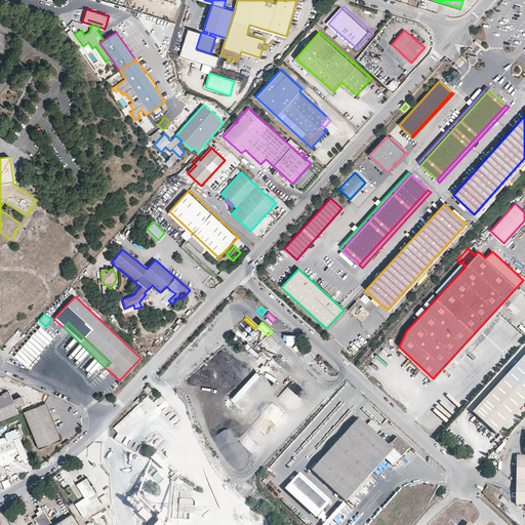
[(238,324),(235,328),(241,334),(245,330),(238,324)]
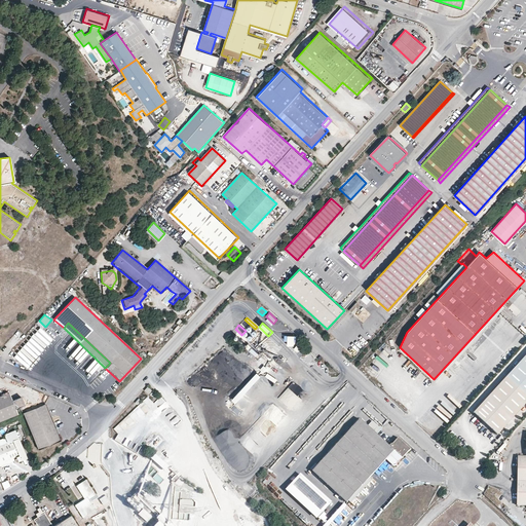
[(29,366),(49,343),(36,331),(15,353),(29,366)]
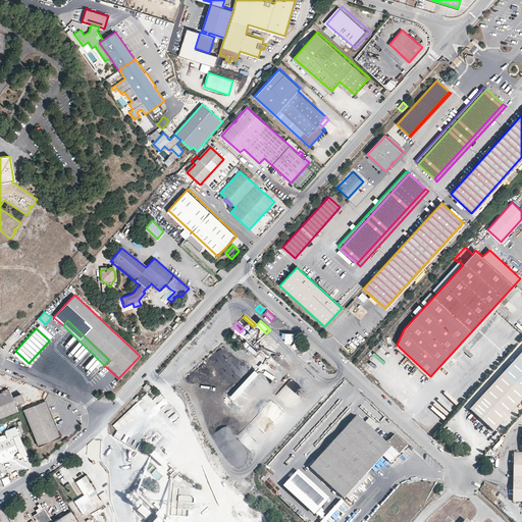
[(245,333),(248,337),(254,332),(251,328),(245,333)]
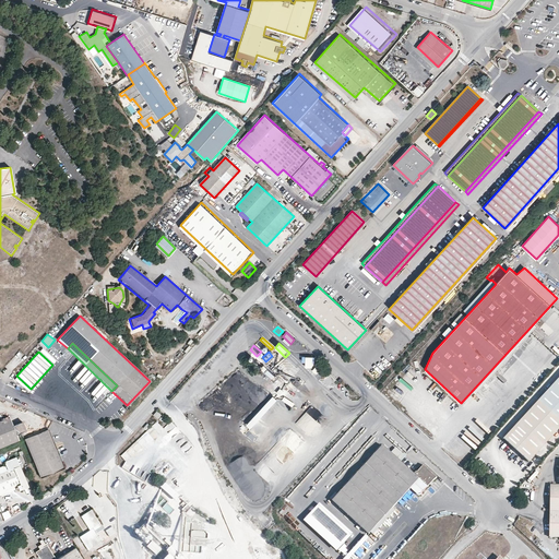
[(558,378),(503,439),(528,462),(558,428),(558,378)]
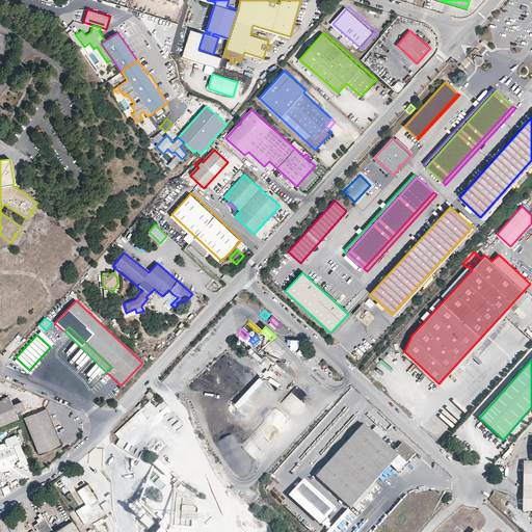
[(283,362),(280,365),(285,372),(288,369),(283,362)]
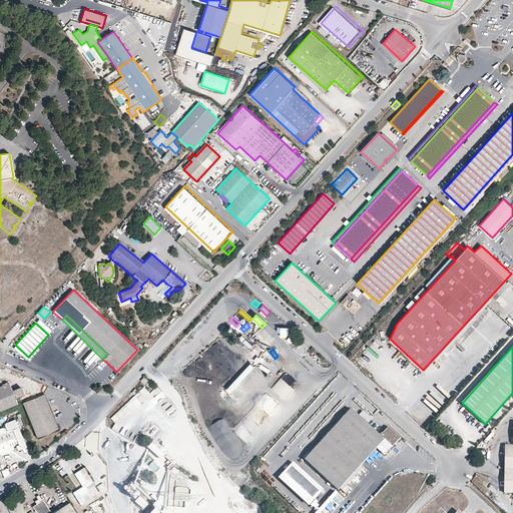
[(249,363),(225,389),(228,393),(252,366),(249,363)]
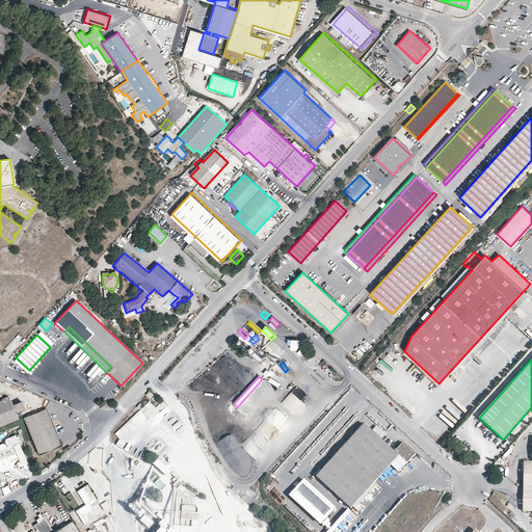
[(8,397),(0,400),(0,425),(17,419),(16,416),(19,415),(24,411),(21,402),(11,405),(8,397)]
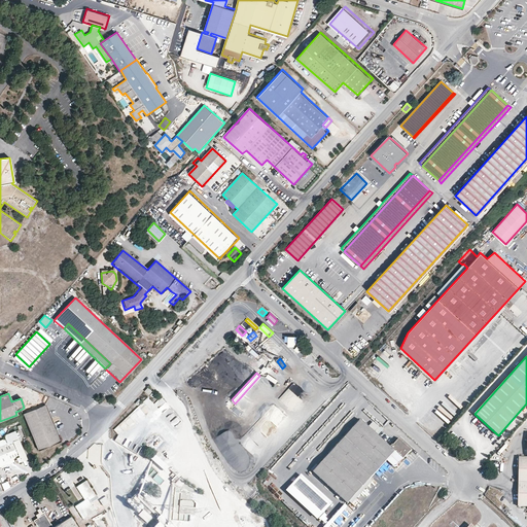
[(45,405),(24,414),(38,450),(61,441),(45,405)]
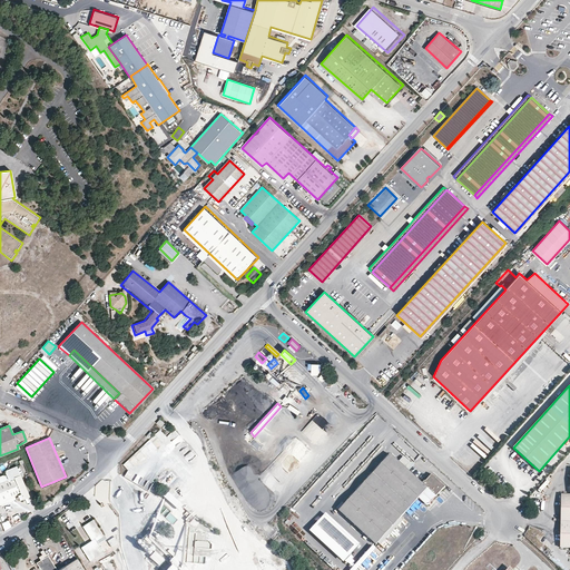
[(256,449),(261,444),(254,438),(249,442),(256,449)]
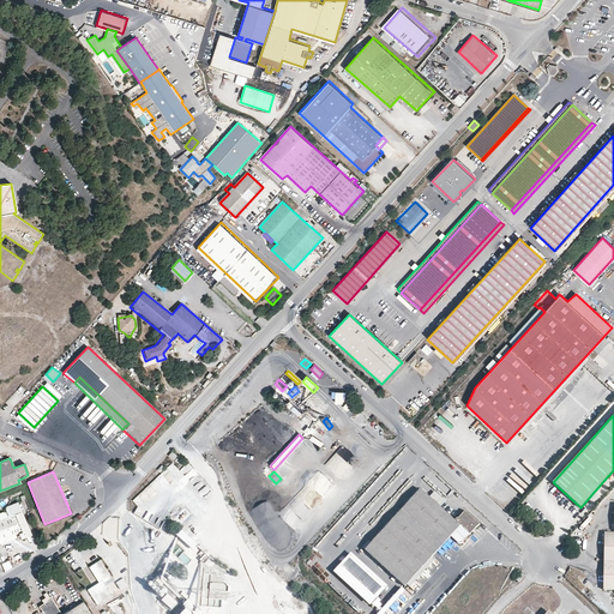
[(161,474),(132,500),(138,506),(134,513),(143,517),(148,522),(160,528),(163,521),(157,518),(154,513),(146,511),(146,510),(142,504),(162,487),(166,479),(161,474)]
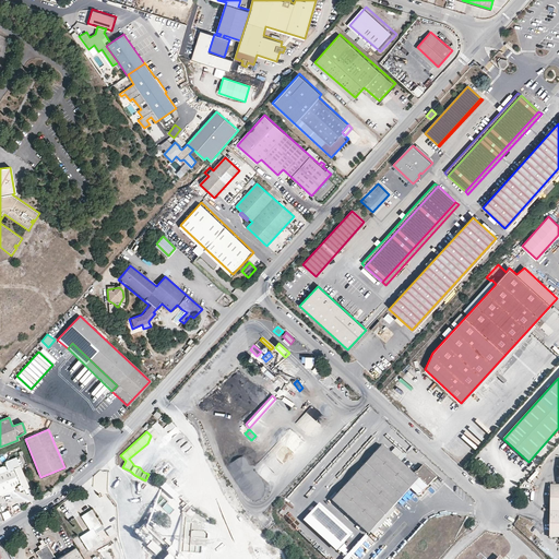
[(399,460),(391,452),(382,445),(332,501),(368,534),(419,478),(427,486),(437,476),(424,465),(417,472),(416,471),(414,473),(399,460)]
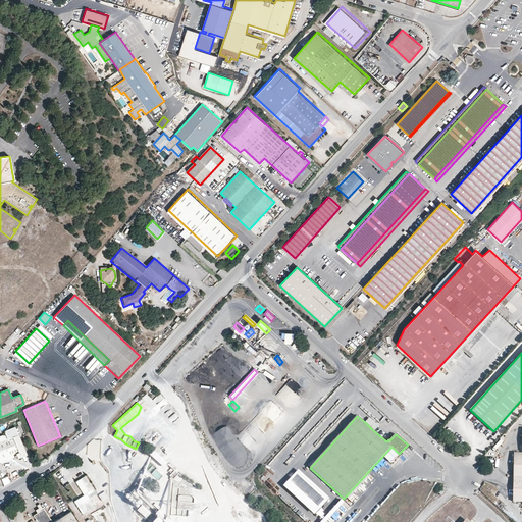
[(370,417),(365,422),(372,429),(377,423),(370,417)]
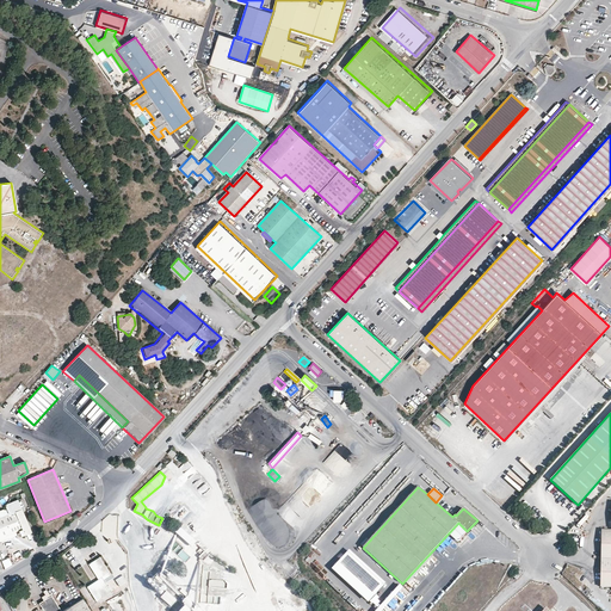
[(0,539),(7,537),(6,535),(22,529),(24,535),(31,532),(18,499),(5,505),(6,508),(0,510),(0,539)]
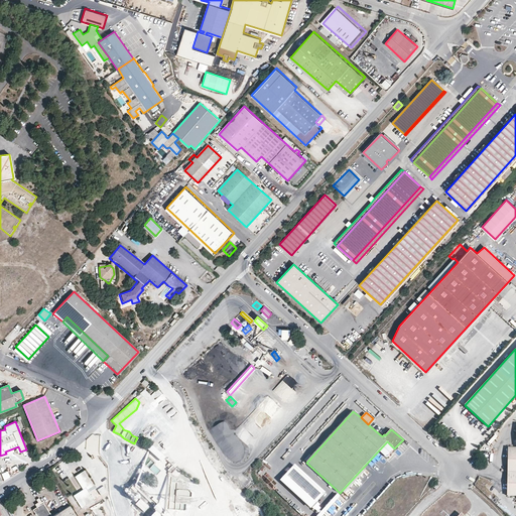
[(152,445),(148,449),(161,462),(165,458),(152,445)]
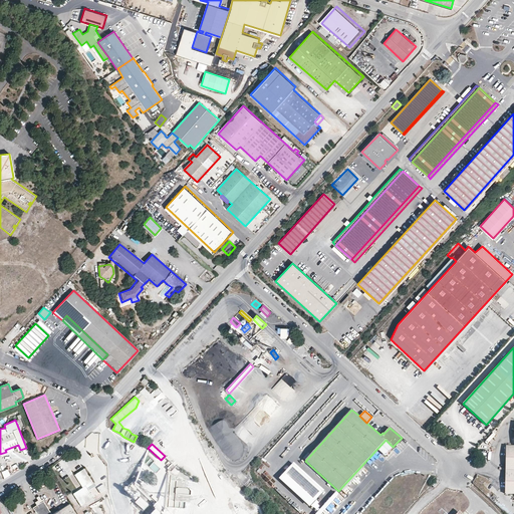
[(147,464),(157,473),(161,468),(150,459),(147,464)]
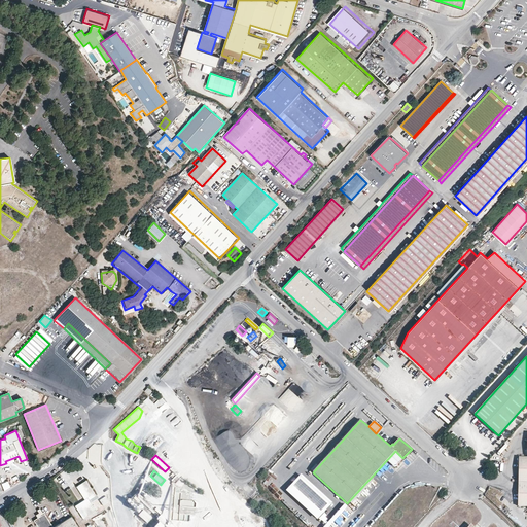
[(347,503),(313,472),(309,477),(343,507),(347,503)]
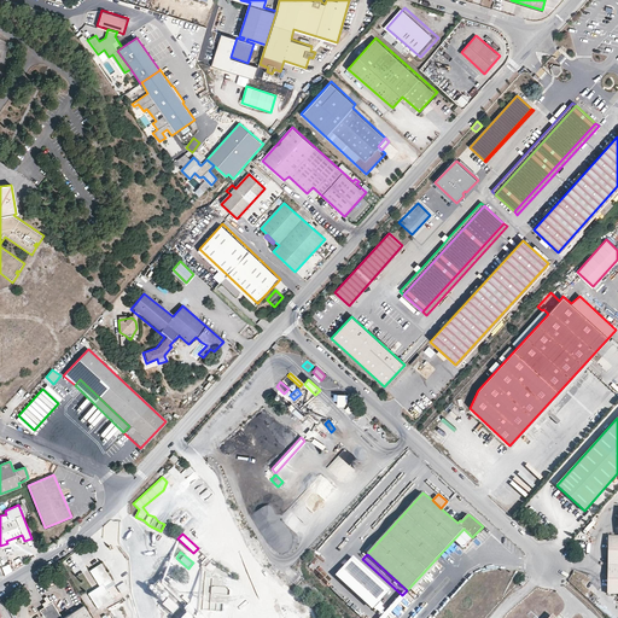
[(112,581),(100,561),(88,569),(99,584),(87,592),(98,608),(112,599),(105,587),(112,581)]
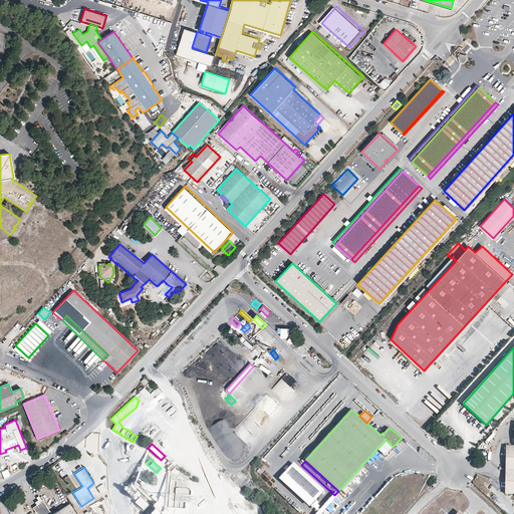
[(8,470),(2,471),(3,478),(10,476),(8,470)]
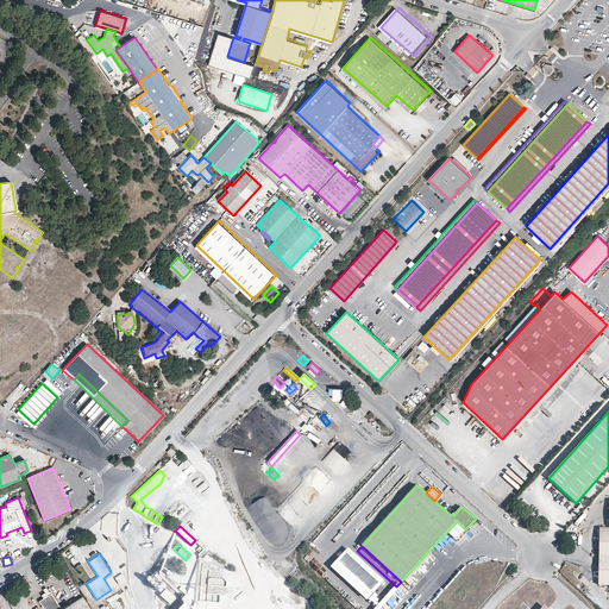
[(80,559),(73,564),(83,579),(89,576),(80,559)]
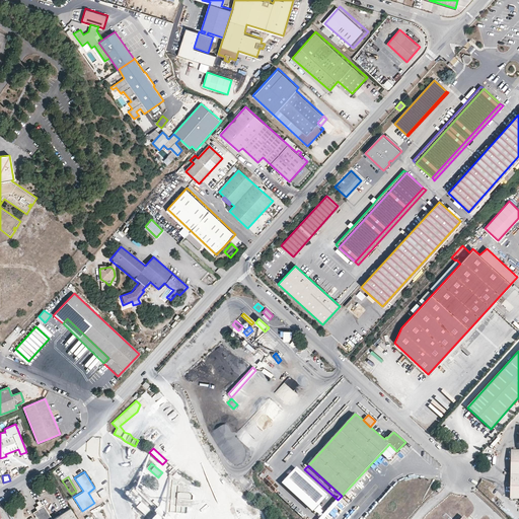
[(169,511),(187,513),(189,500),(192,500),(193,494),(177,492),(176,499),(171,499),(169,511)]
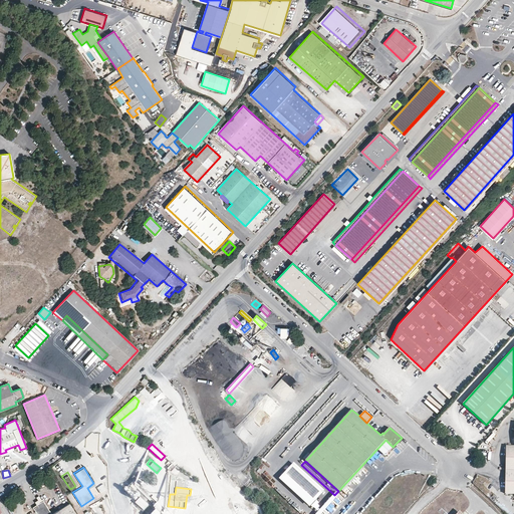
[(145,499),(142,496),(135,503),(144,511),(150,505),(147,502),(150,499),(147,496),(145,499)]
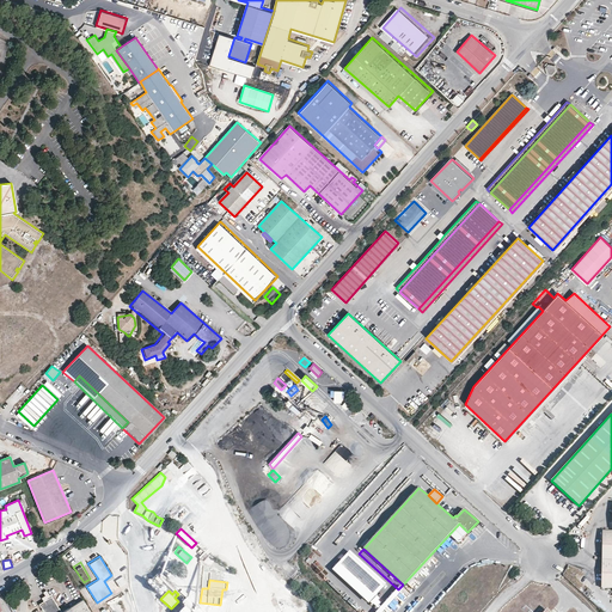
[(44,611),(90,611),(83,599),(61,611),(60,611),(51,597),(40,604),(44,611)]
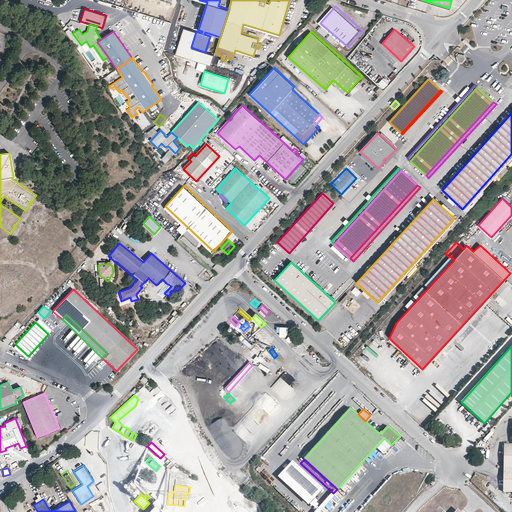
[(152,511),(160,511),(164,508),(156,501),(152,505),(156,508),(152,511)]
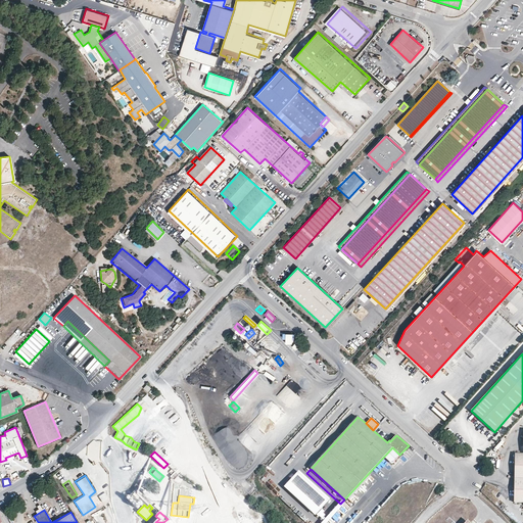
[(105,522),(102,514),(94,517),(96,522),(105,522)]
